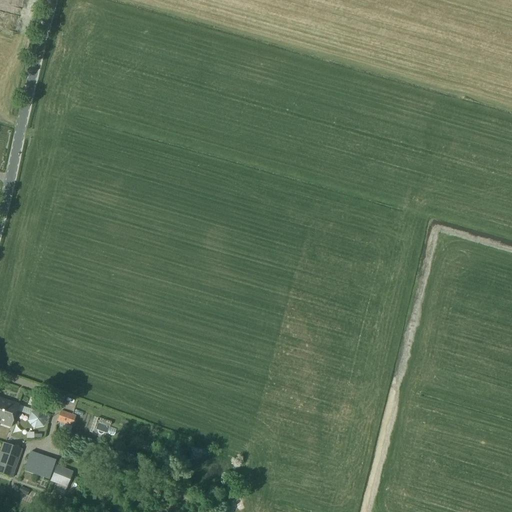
[(0,399),(0,418),(5,405),(7,406),(8,402),(0,399)]
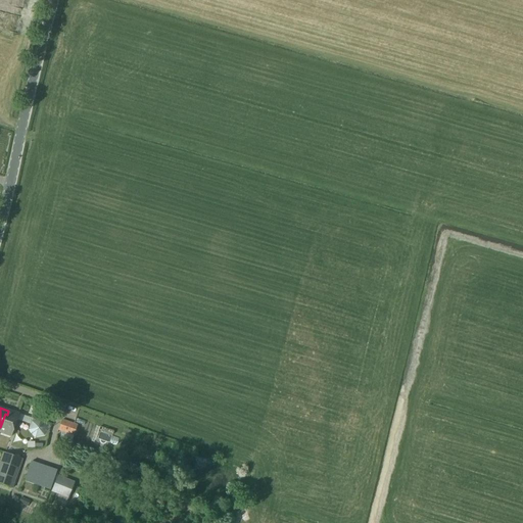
[(0,432),(11,437),(19,415),(8,411),(7,415),(5,414),(0,427),(0,432)]
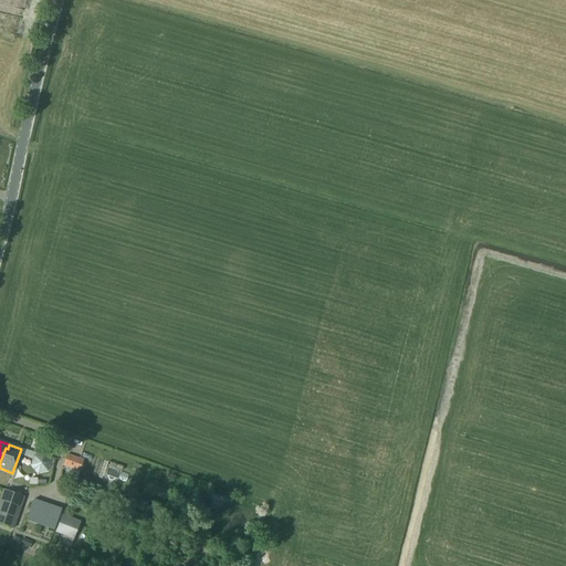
[(49,472),(52,461),(44,453),(34,457),(31,467),(38,474),(49,472)]
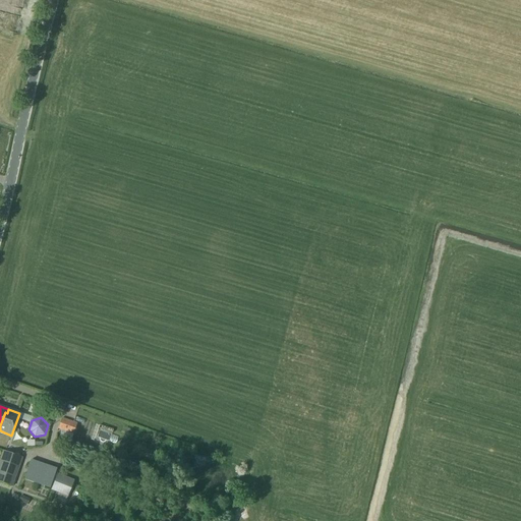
[(77,423),(73,422),(62,418),(58,428),(59,428),(58,430),(73,435),(77,423)]
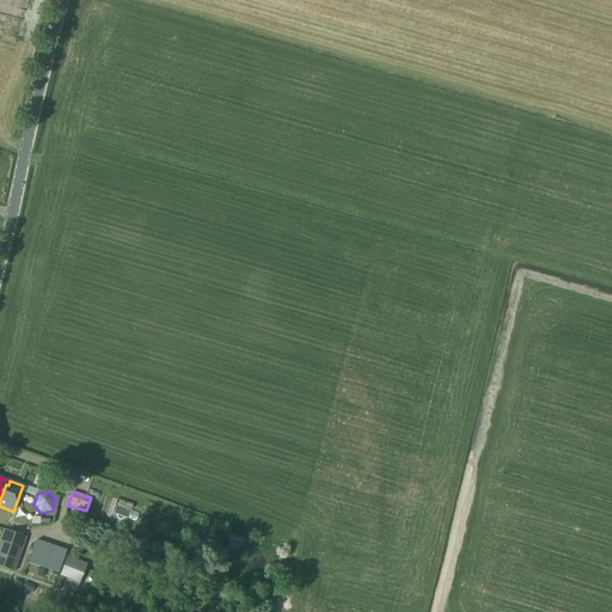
[(0,538),(0,543),(23,551),(28,538),(4,530),(0,538)]
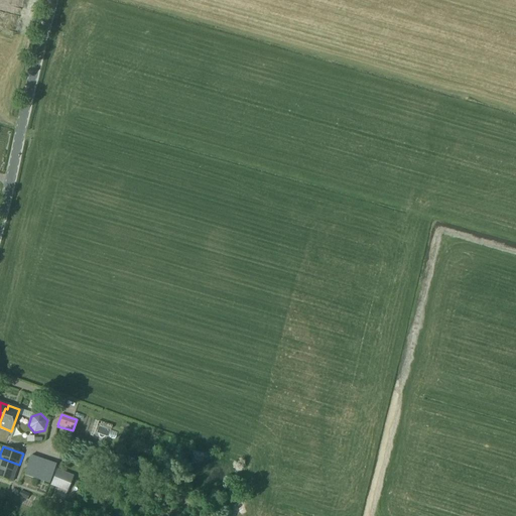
[(49,485),(56,466),(30,457),(26,469),(27,469),(25,475),(49,485)]
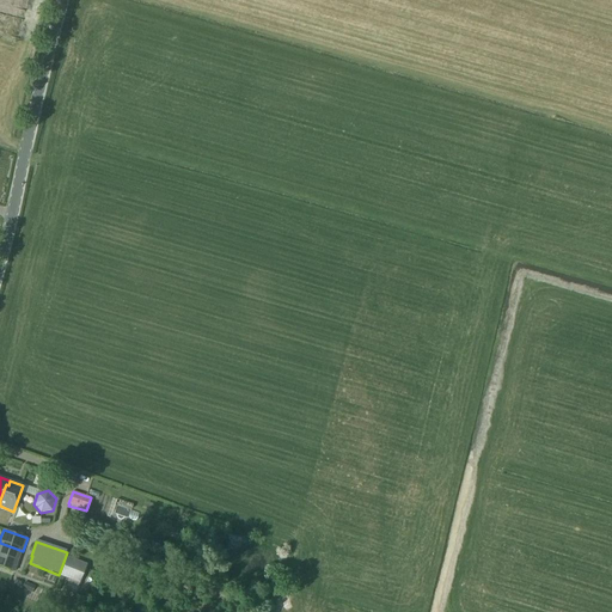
[(0,554),(19,561),(23,551),(0,543),(0,554)]
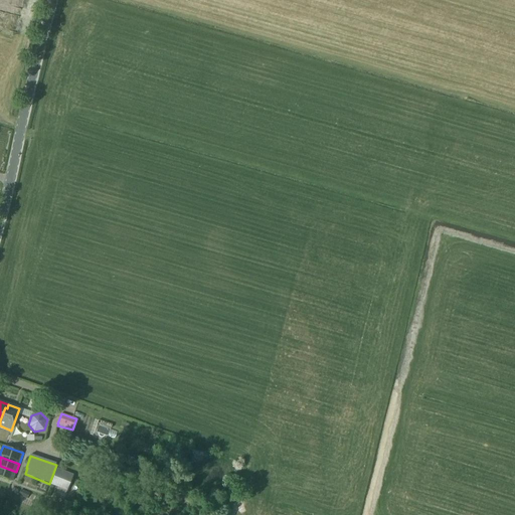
[(16,472),(0,466),(0,477),(13,482),(16,472)]
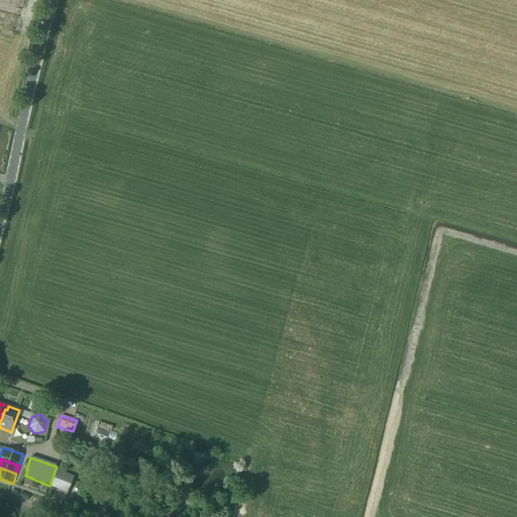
[(74,478),(58,471),(52,487),(68,493),(74,478)]
